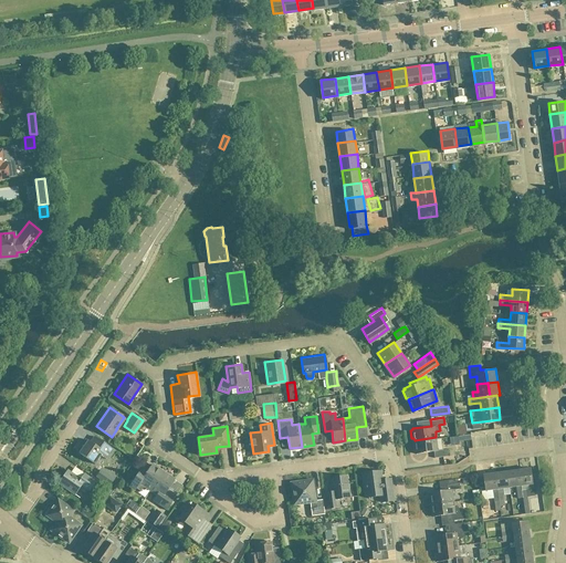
[(85,438),(81,442),(83,445),(79,451),(95,462),(101,454),(105,457),(112,447),(94,435),(90,440),(85,438)]
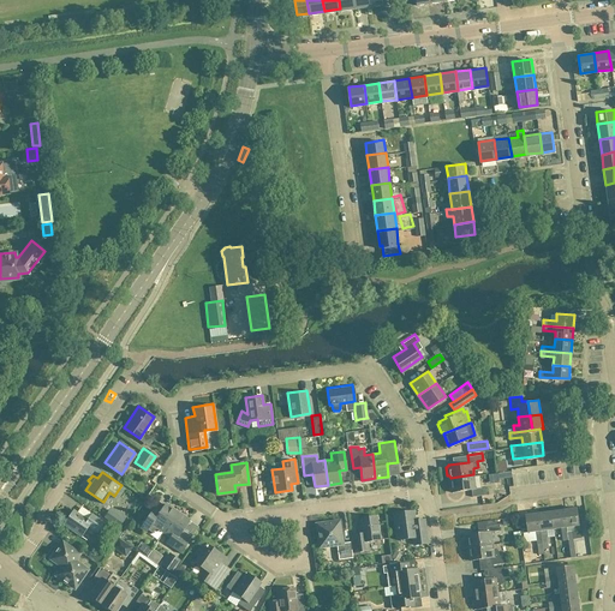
[(479,473),(473,474),(451,478),(452,491),(471,487),(472,495),(487,493),(485,485),(481,486),(479,473)]
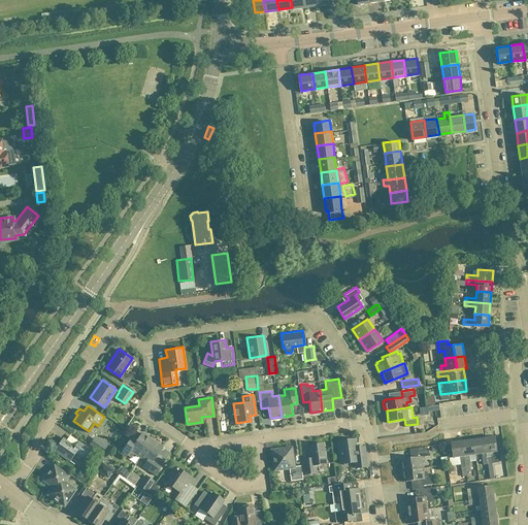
[(132,434),(129,438),(120,452),(125,455),(126,454),(131,457),(133,454),(135,453),(140,456),(152,438),(141,431),(137,437),(132,434)]
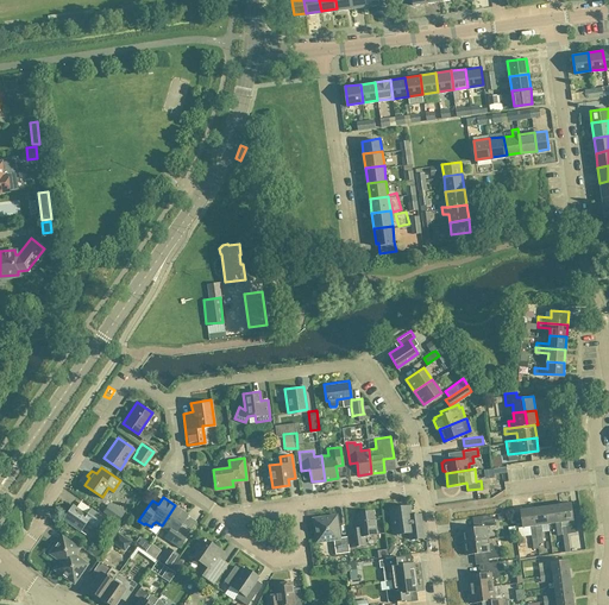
[(573,523),(573,518),(571,502),(558,503),(563,533),(565,550),(570,549),(566,524),(573,523)]
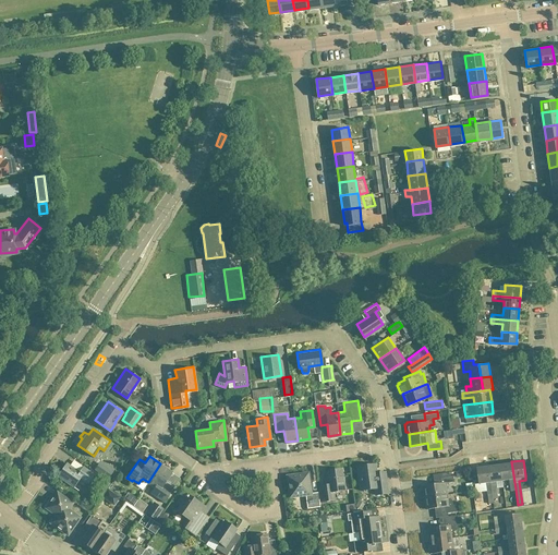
[(511,461),(500,463),(502,479),(509,478),(510,489),(516,489),(511,461)]
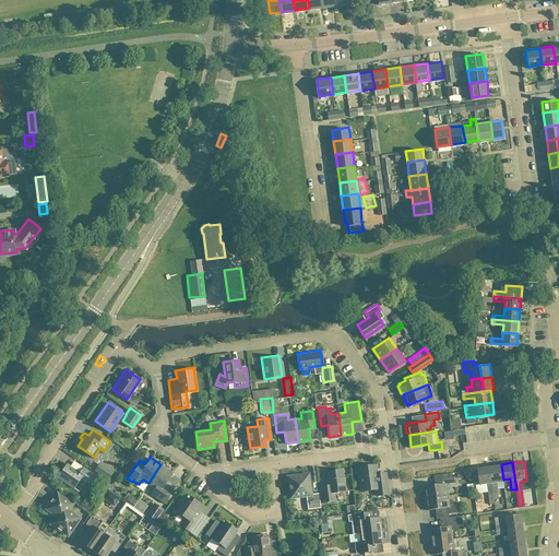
[(79,472),(70,465),(66,463),(57,475),(73,487),(79,478),(87,484),(94,474),(83,466),(79,472)]
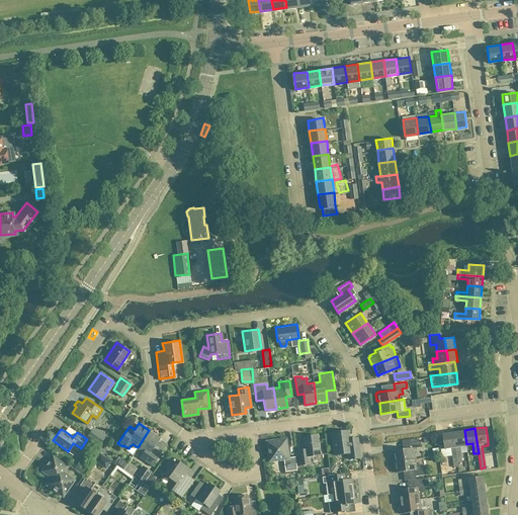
[(348,437),(347,429),(332,432),(334,453),(348,452),(348,457),(359,456),(356,436),(348,437)]
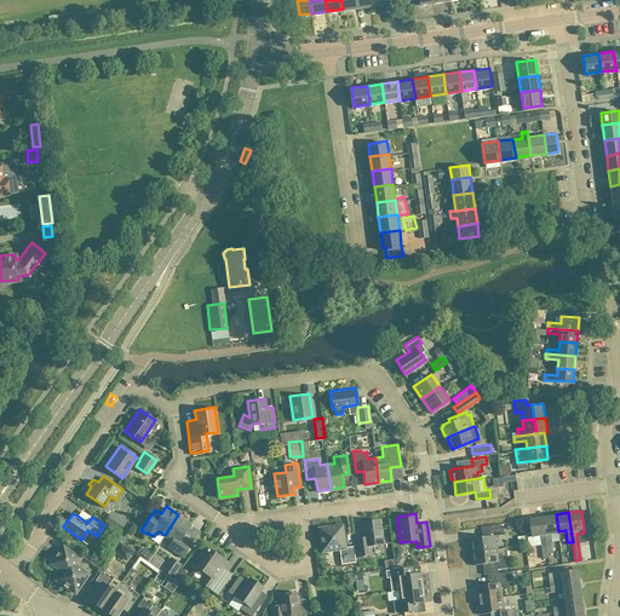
[(178,514),(165,535),(172,540),(167,545),(182,556),(193,540),(183,533),(190,523),(178,514)]
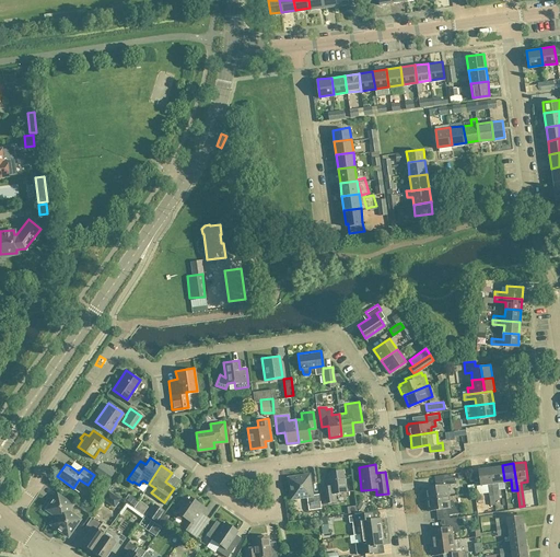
[(502,465),(490,466),(494,494),(499,492),(497,482),(504,480),(502,465)]
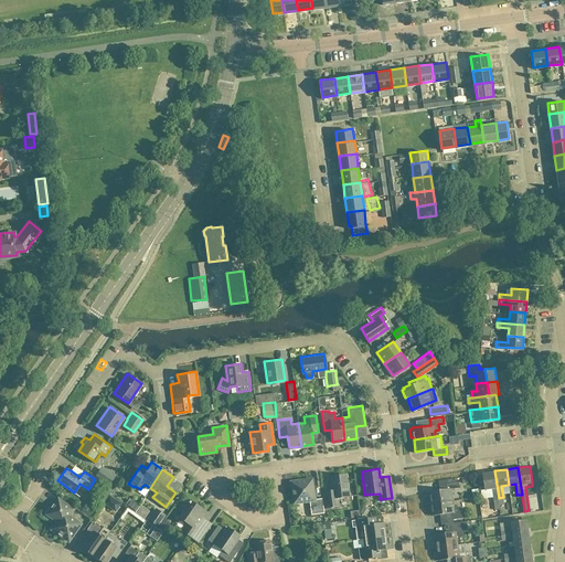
[(499,498),(494,470),(482,472),(484,488),(492,487),(493,498),(499,498)]
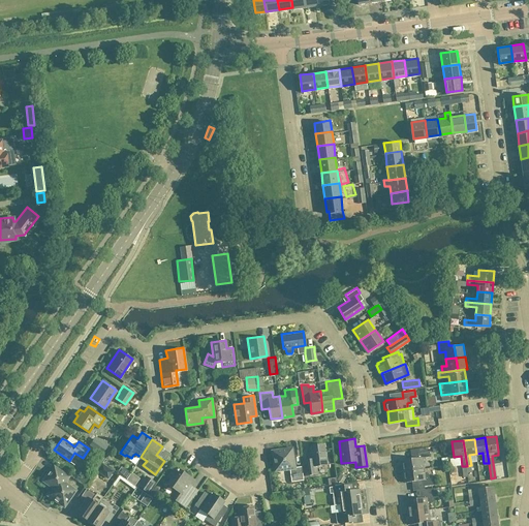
[(310,458),(302,459),(304,474),(316,472),(315,465),(327,464),(323,443),(309,444),(310,458)]
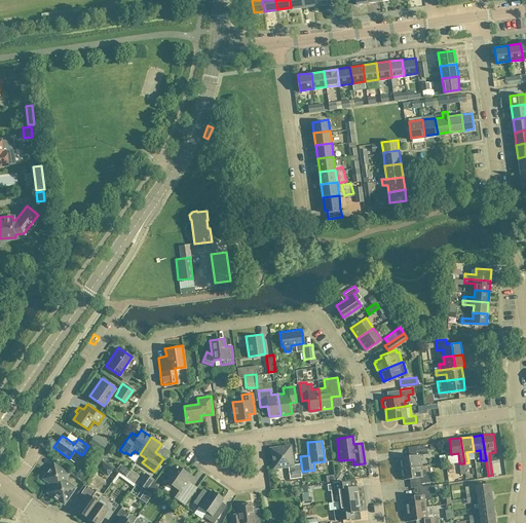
[(288,464),(289,478),(301,476),(299,462),(292,463),(290,445),(270,447),(272,467),(288,464)]
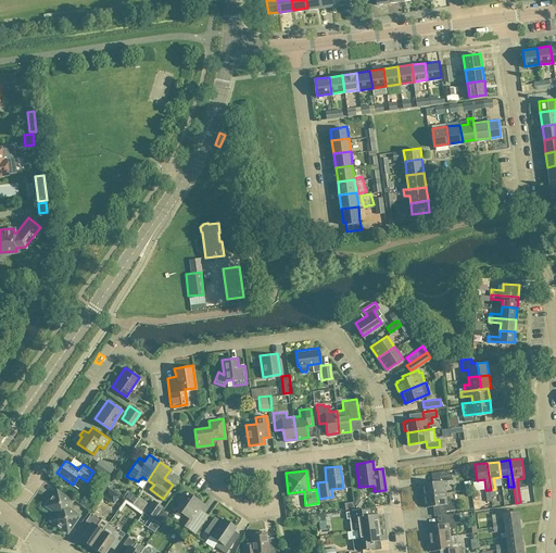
[(424,494),(445,491),(443,480),(452,479),(452,473),(439,474),(439,480),(421,482),(424,494)]
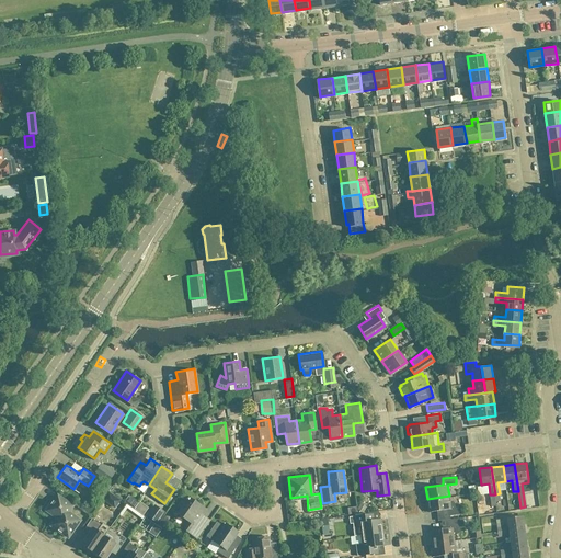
[(72,504),(57,493),(46,509),(57,516),(52,524),(50,524),(68,536),(79,519),(67,510),(71,504),(71,505),(72,504)]
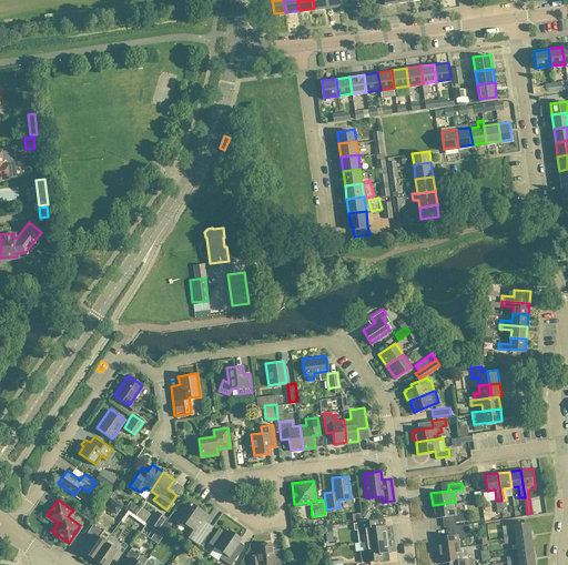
[(196,508),(190,503),(186,501),(180,511),(183,513),(179,518),(190,526),(184,534),(199,544),(206,533),(199,527),(208,514),(198,507),(196,508)]
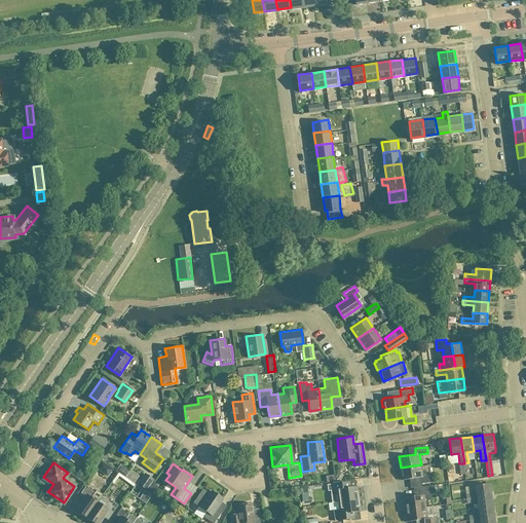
[(421,470),(421,464),(401,468),(402,479),(419,476),(420,482),(433,481),(431,474),(426,475),(426,470),(421,470)]
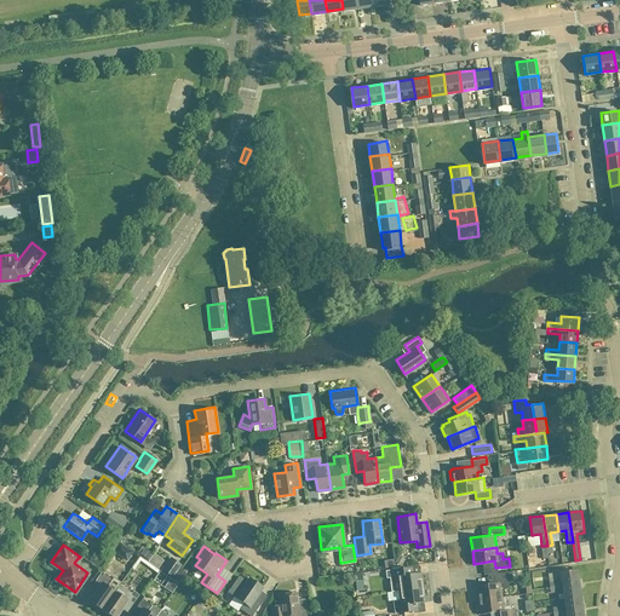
[(181,563),(173,558),(171,557),(162,569),(172,575),(181,563)]
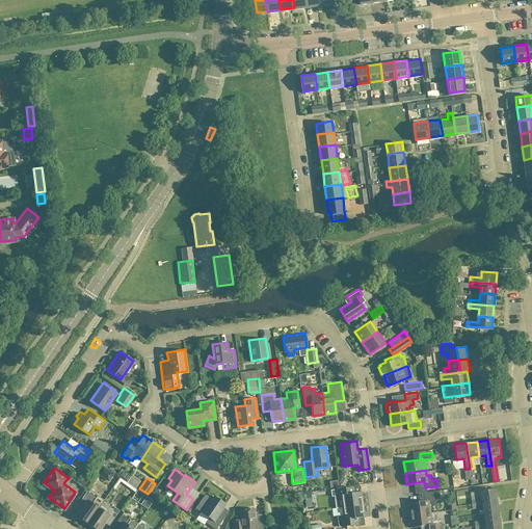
[(349,493),(348,486),(330,488),(331,495),(334,495),(335,499),(335,500),(336,507),(342,506),(363,503),(361,491),(349,493)]
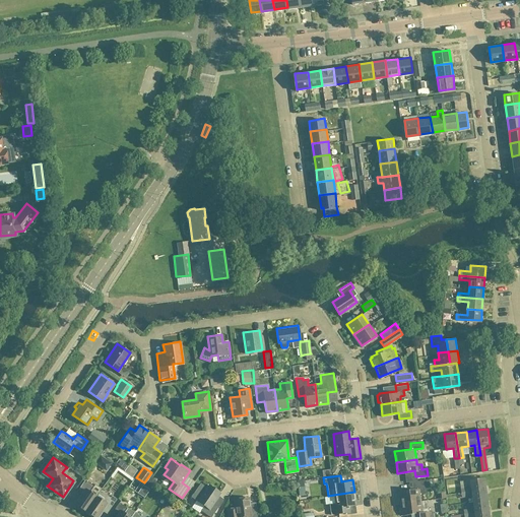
[(461,492),(486,488),(484,476),(470,478),(471,486),(460,487),(461,492)]
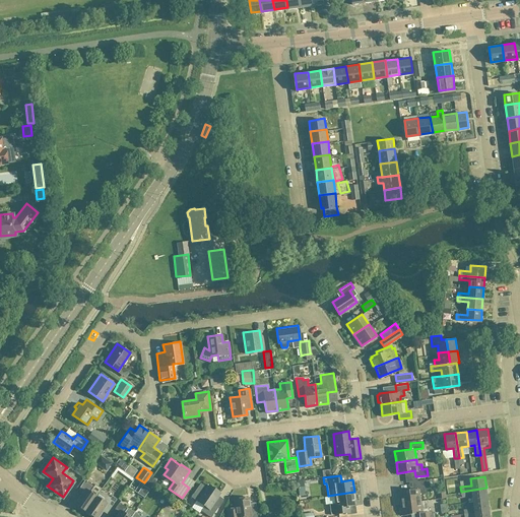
[(75,503),(85,510),(95,496),(89,491),(93,485),(84,478),(77,490),(82,493),(75,503)]
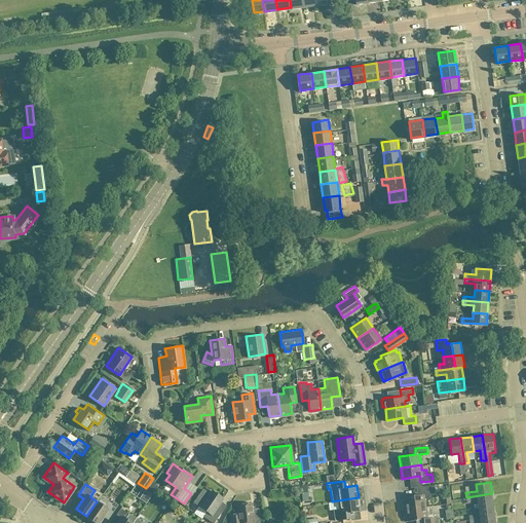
[(405,496),(406,509),(425,506),(424,498),(431,497),(430,492),(435,492),(434,484),(417,486),(419,494),(405,496)]
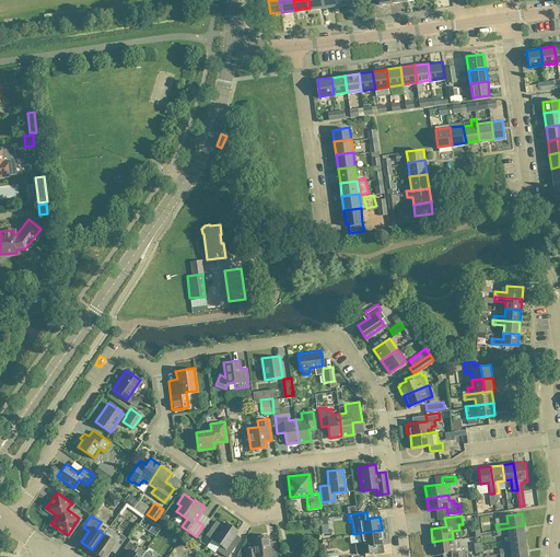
[(226,556),(234,545),(229,541),(237,530),(225,521),(222,524),(216,520),(206,534),(212,538),(212,540),(220,544),(216,548),(226,556)]
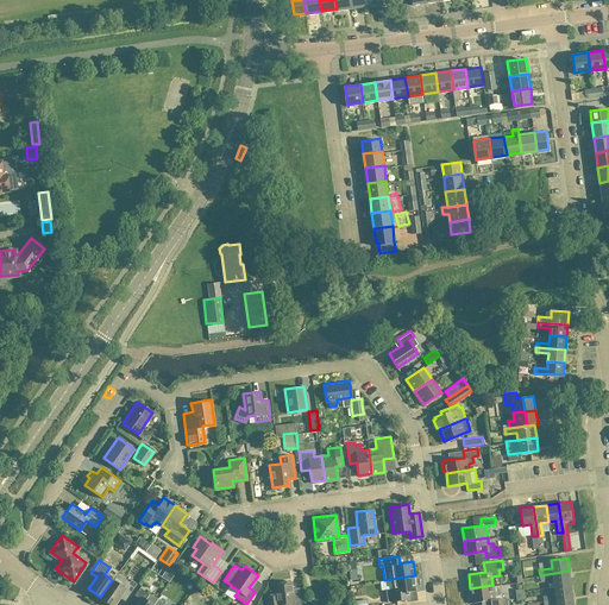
[(571,584),(570,571),(540,575),(540,580),(553,579),(554,586),(571,584)]
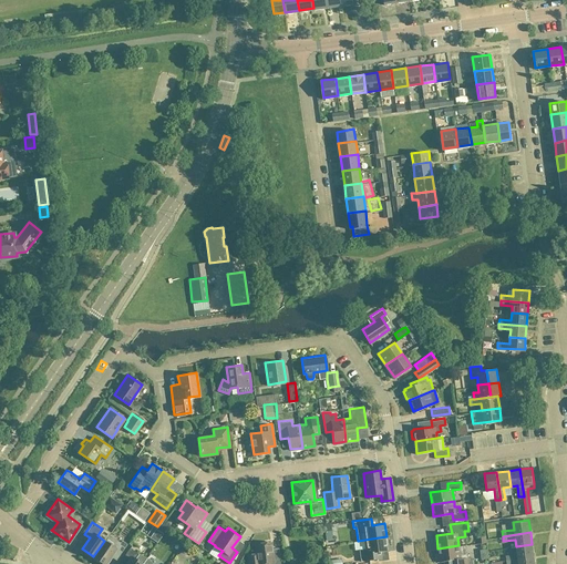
[(109,534),(104,541),(93,556),(103,563),(104,563),(112,553),(117,556),(127,543),(122,540),(120,542),(109,534)]
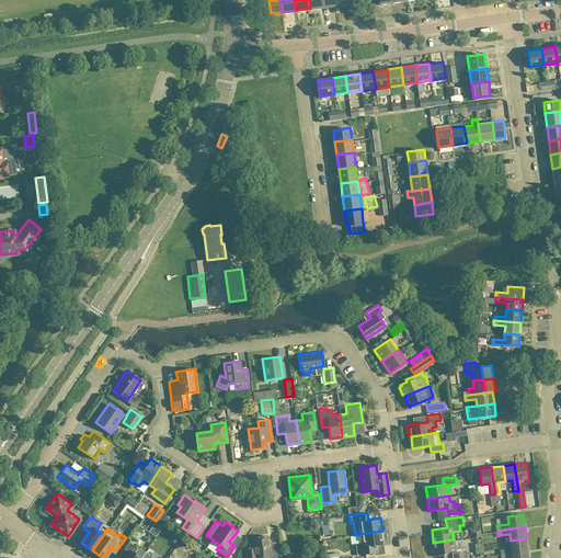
[(382,531),(361,534),(362,542),(355,543),(356,555),(373,551),(371,546),(384,544),(382,531)]
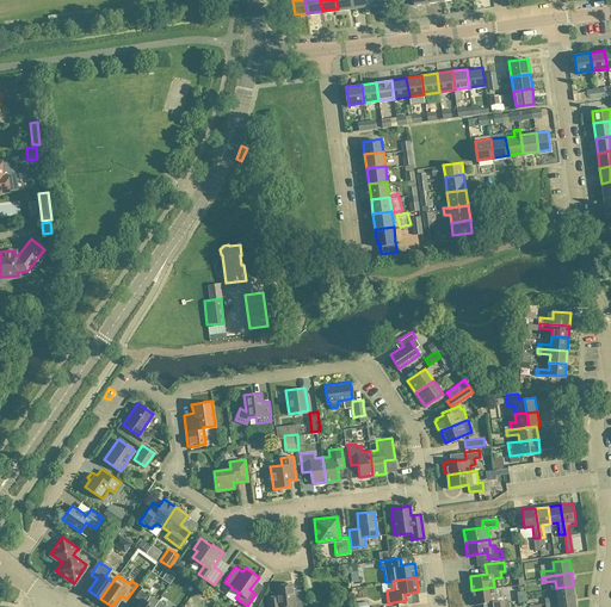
[(291,582),(275,584),(276,595),(267,596),(269,606),(288,606),(289,606),(302,606),(301,599),(294,600),(291,582)]
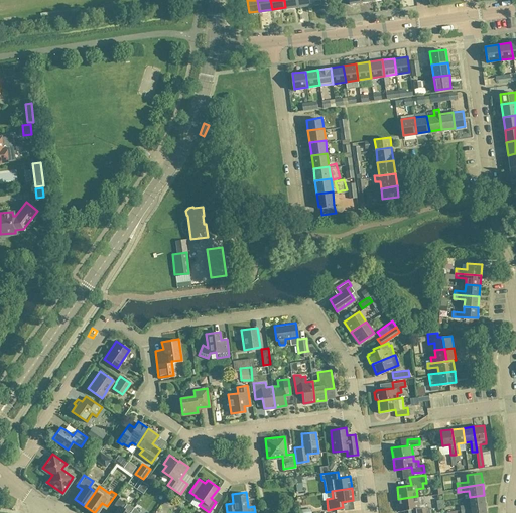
[(424,495),(417,496),(398,499),(400,510),(414,509),(414,512),(430,512),(429,506),(426,506),(425,502),(423,503),(422,496),(424,496),(424,495)]
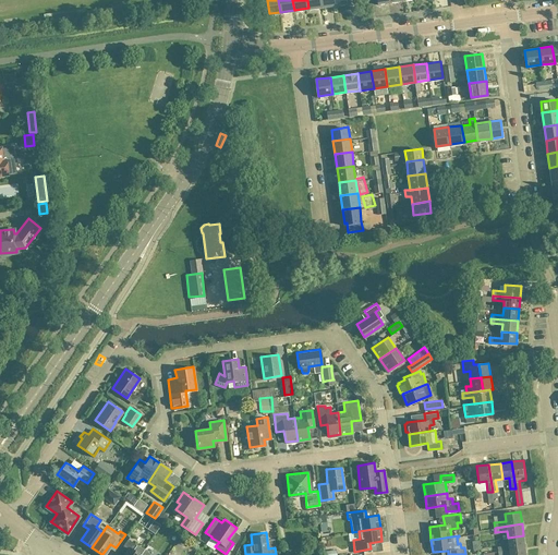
[(525,546),(523,535),(508,538),(508,544),(497,545),(498,551),(525,546)]
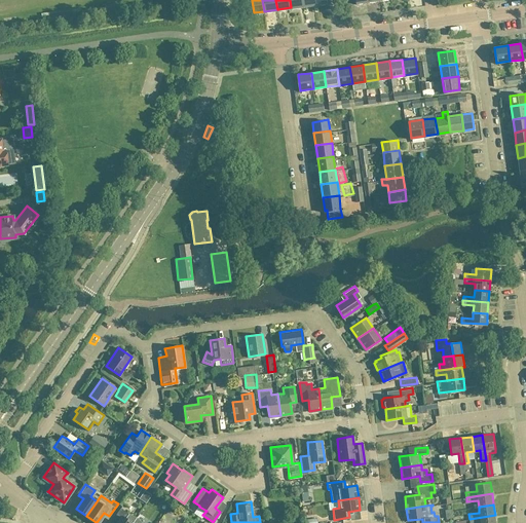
[(130,522),(132,522),(125,518),(128,513),(120,508),(111,520),(116,522),(130,522)]
